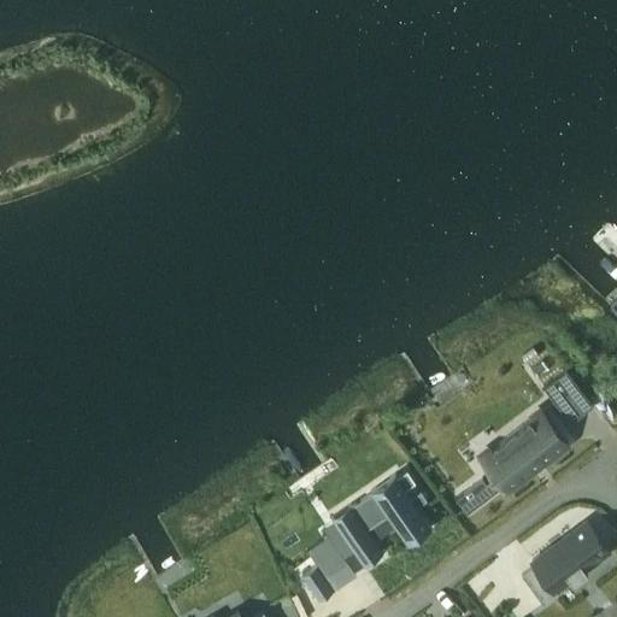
[(522,354),(528,362),(539,354),(539,353),(533,346),(522,354)]
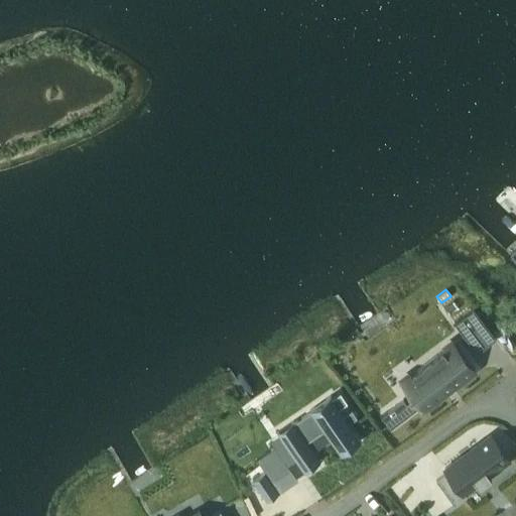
[(454,323),(463,335),(482,319),(473,308),(454,323)]
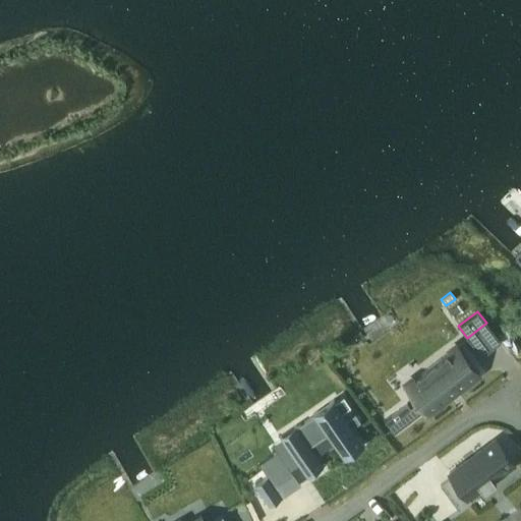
[(520,326),(508,339),(520,353),(520,326)]
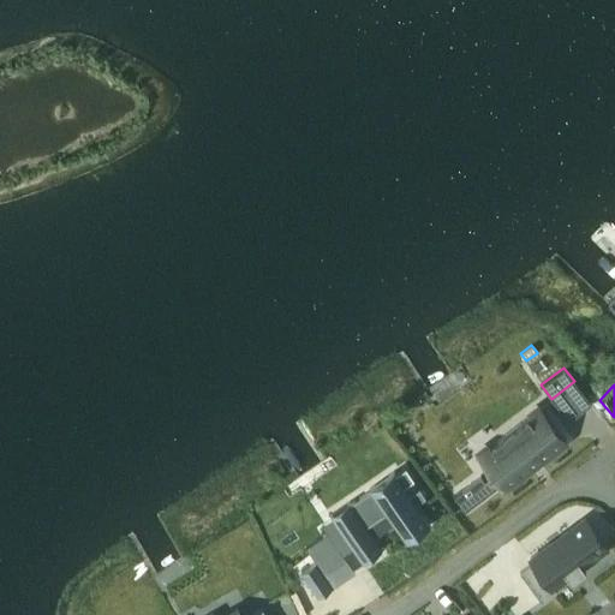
[(542,406),(478,454),(500,483),(503,487),(566,439),(542,406)]
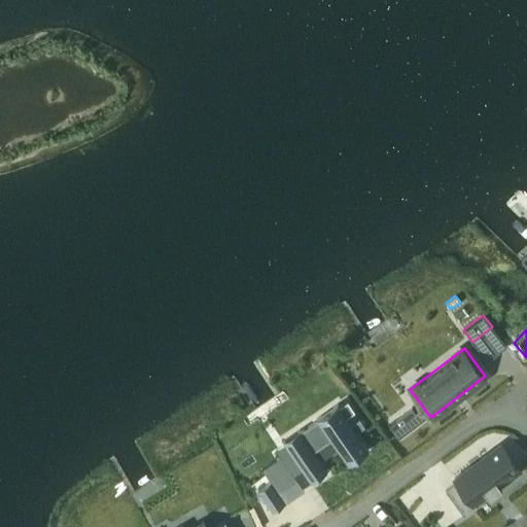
[(300,429),(283,441),(311,481),(327,469),(313,449),(330,437),(348,463),(369,449),(357,431),(365,425),(359,417),(351,423),(338,403),(316,417),(317,419),(301,430),(300,429)]
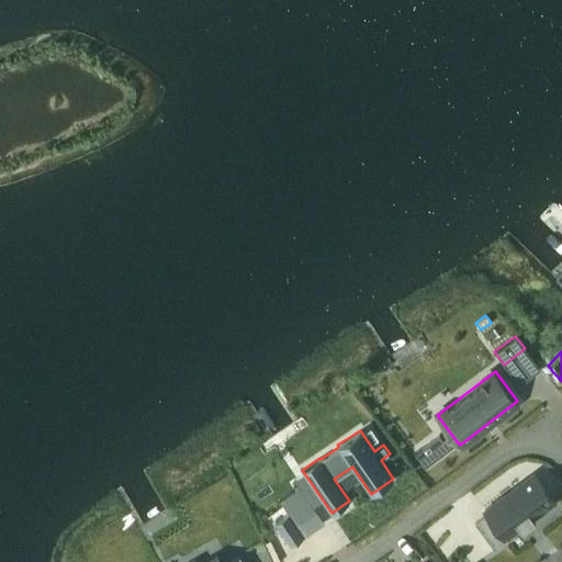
[(425,467),(431,461),(420,448),(415,452),(425,467)]
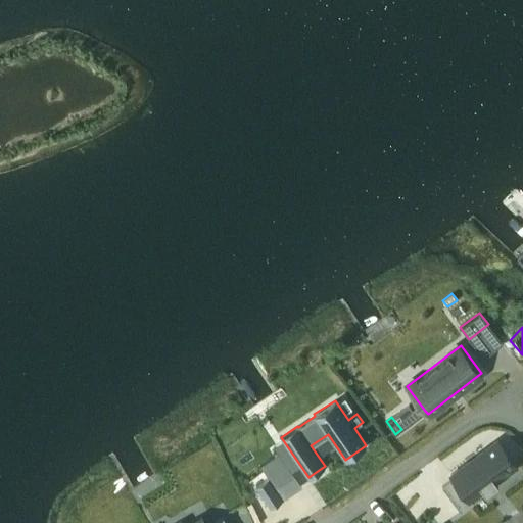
[(442,486),(461,512),(474,502),(472,500),(483,491),(485,493),(498,484),(496,481),(516,467),(510,459),(511,458),(509,455),(508,456),(496,440),(450,474),(454,478),(442,486)]
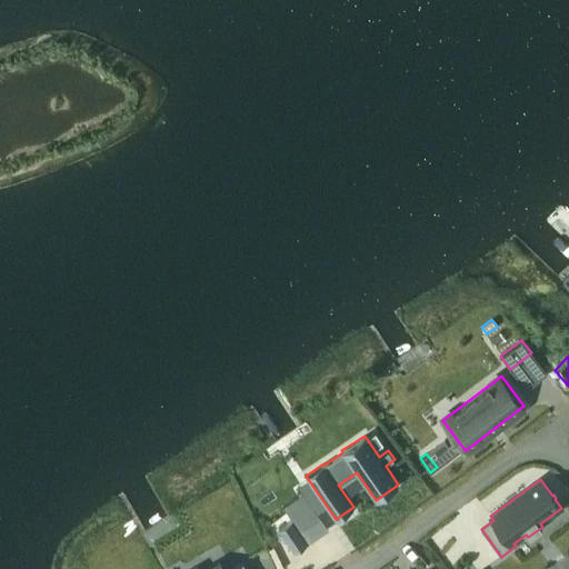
[(292,519),(279,529),(295,552),(308,542),(292,519)]
